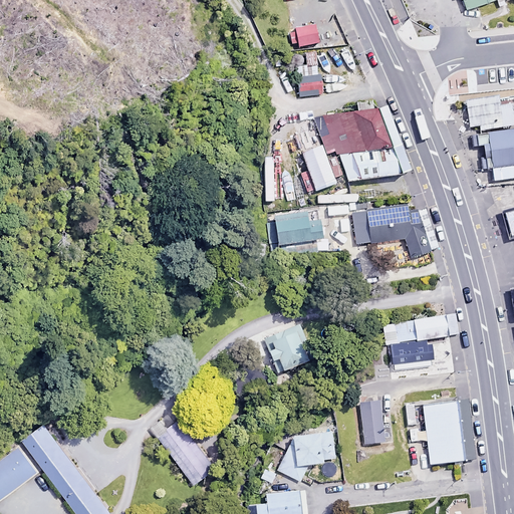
[(317,42),(315,24),(293,27),(295,45),(317,42)]
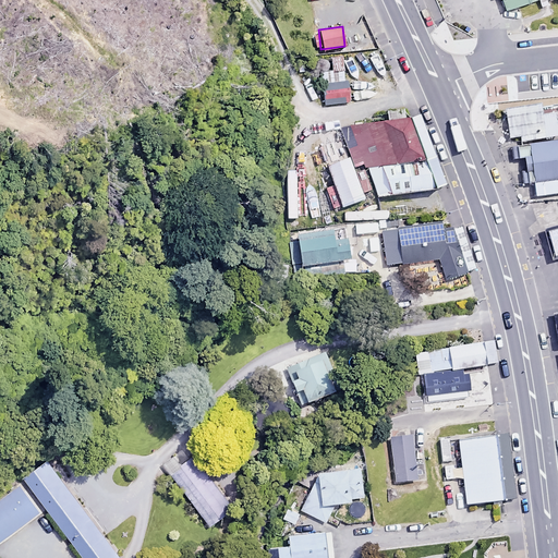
[(320,84),(343,82),(341,55),(330,56),(331,70),(319,72),(320,84)]
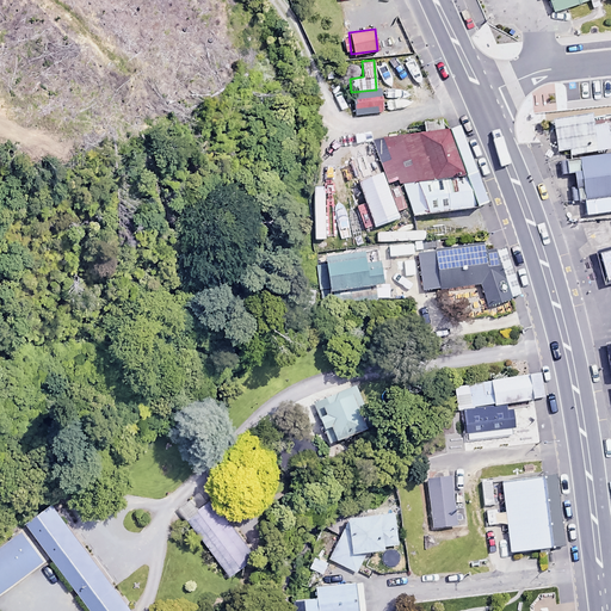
[(376,90),(351,92),(353,115),(381,112),(378,88),(376,90)]
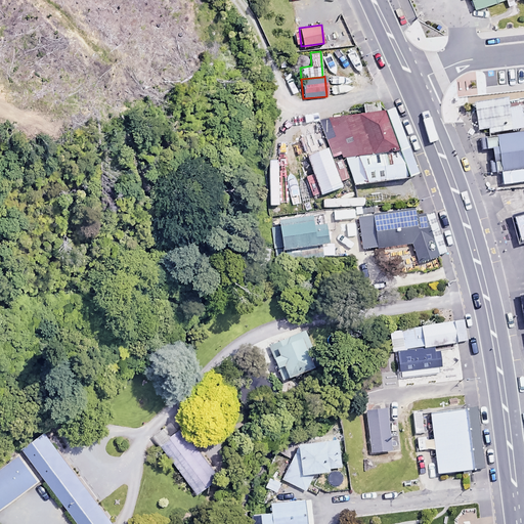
[(475,102),(480,132),(523,125),(521,105),(508,107),(507,97),(475,102)]
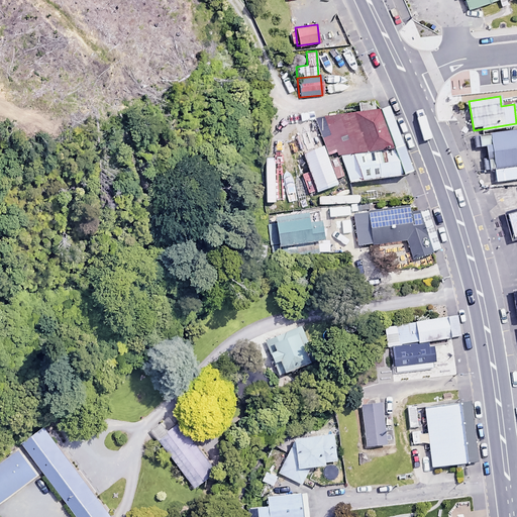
[(375,102),(320,101),(336,140),(389,140),(375,102)]
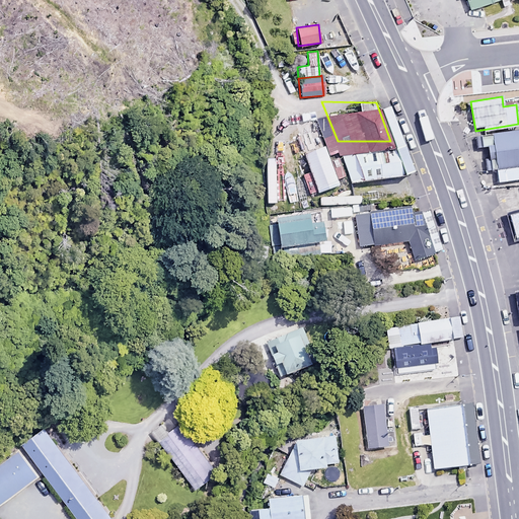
[(518,124),(488,129),(494,170),(518,166),(518,124)]
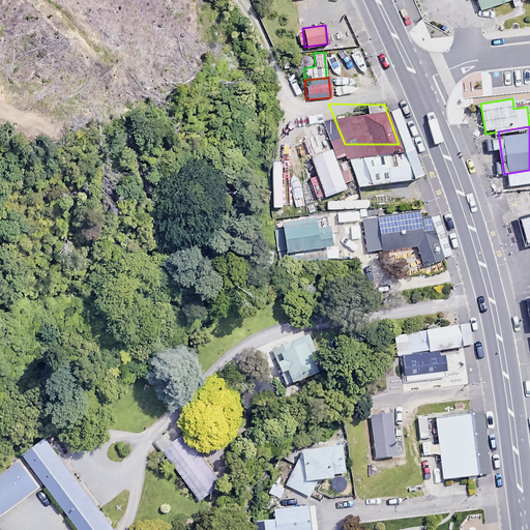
[(342,172),(326,134),(306,142),(322,180),(342,172)]
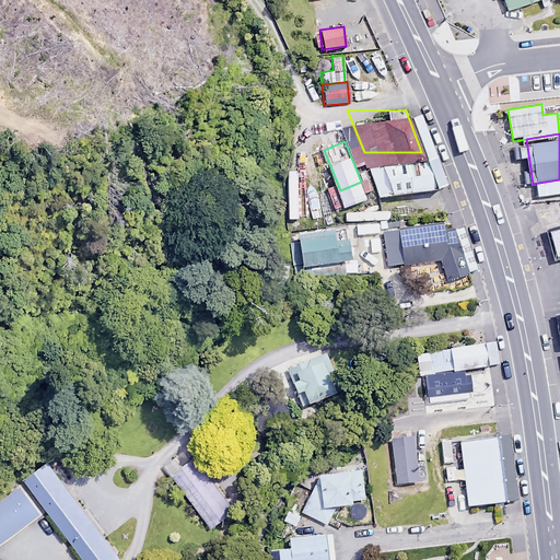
[(421,152),(364,152),(375,181),(432,179),(421,152)]
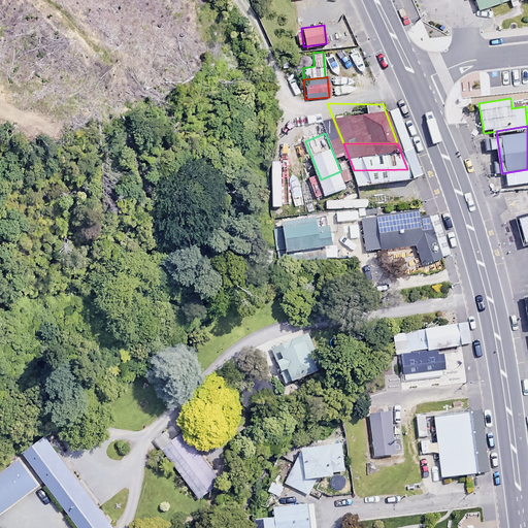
[(421,201),(375,201),(375,233),(415,234),(424,258),(441,251),(421,201)]
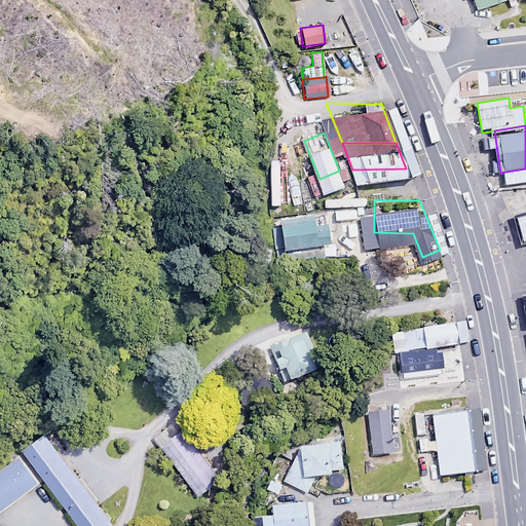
[(321,203),(278,202),(278,232),(320,233),(321,203)]
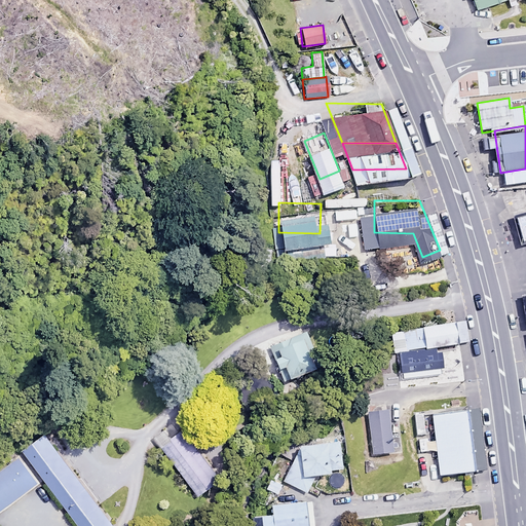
[(525,217),(514,221),(522,242),(525,240),(525,217)]
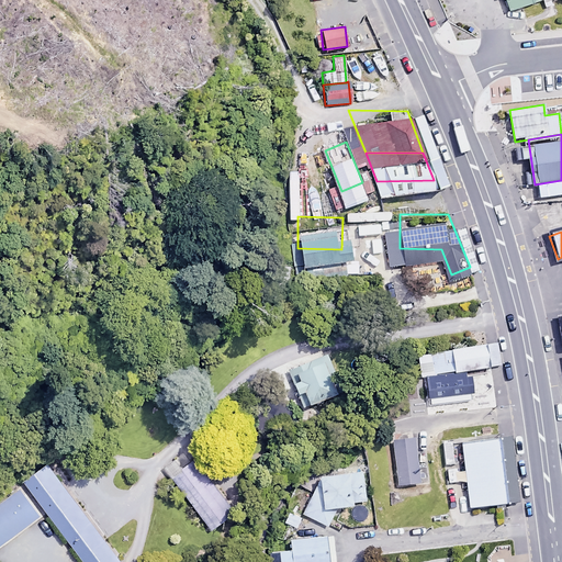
[(485,348),(417,357),(420,379),(453,374),(453,375),(489,371),(485,348)]
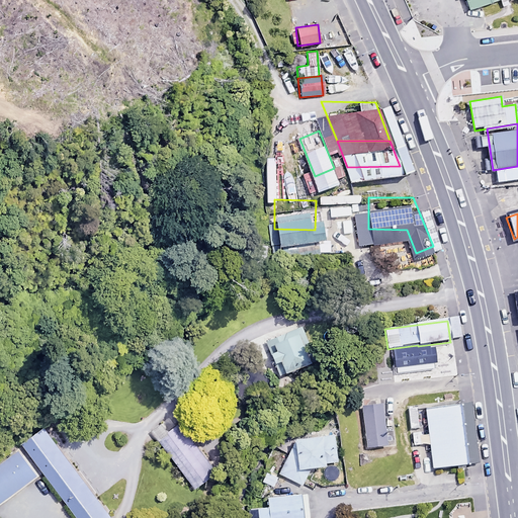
[(309,362),(294,328),(264,339),(277,374),(309,362)]
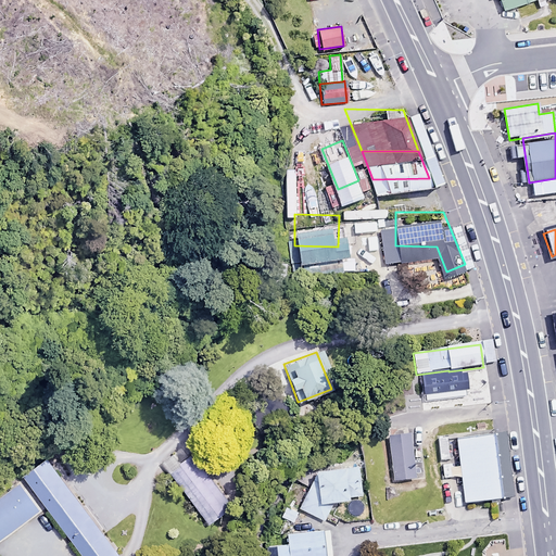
[(440,377),(431,378),(433,392),(445,391),(445,395),(454,394),(455,399),(463,399),(462,393),(468,392),(465,374),(451,376),(451,371),(449,373),(449,370),(440,371),(440,377)]
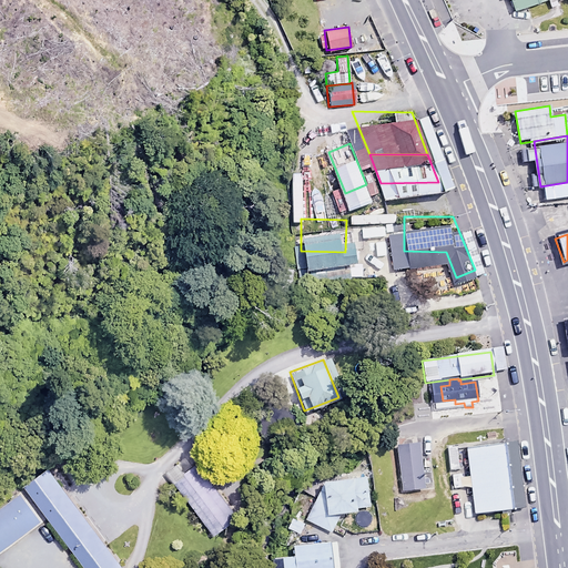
[(423,487),(417,440),(394,444),(399,490),(423,487)]
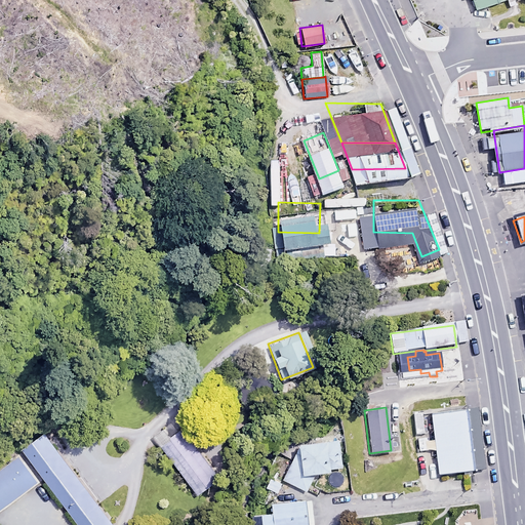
[(469,410),(430,414),(435,475),(474,471),(469,410)]
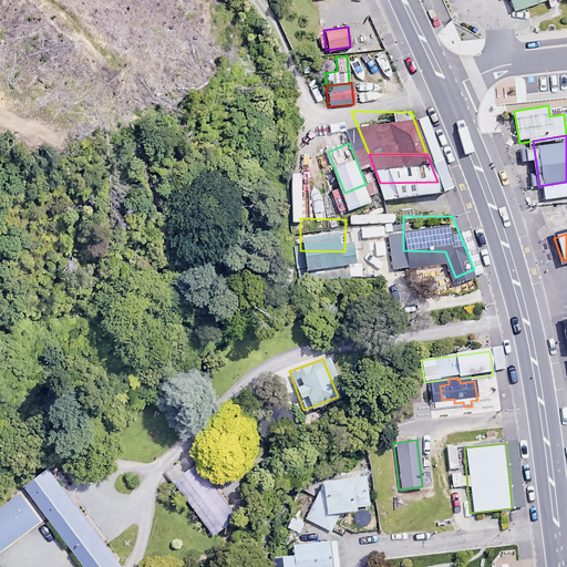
[(454,444),(444,446),(447,468),(457,466),(454,444)]
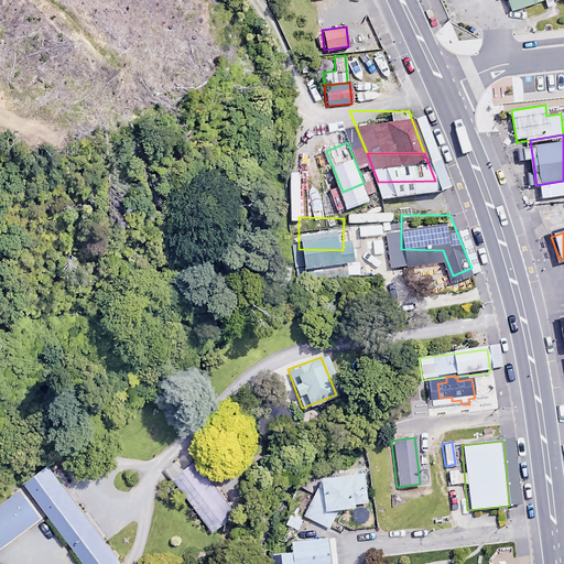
[(119,545),(51,443),(25,459),(94,562),(119,545)]
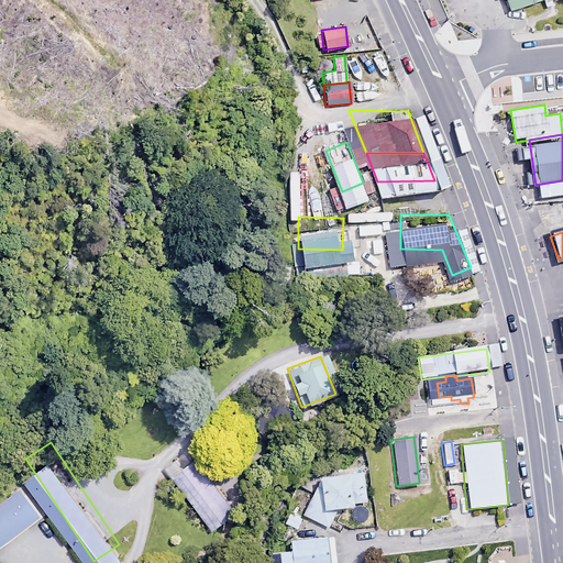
[(232,514),(192,460),(169,476),(209,531),(232,514)]
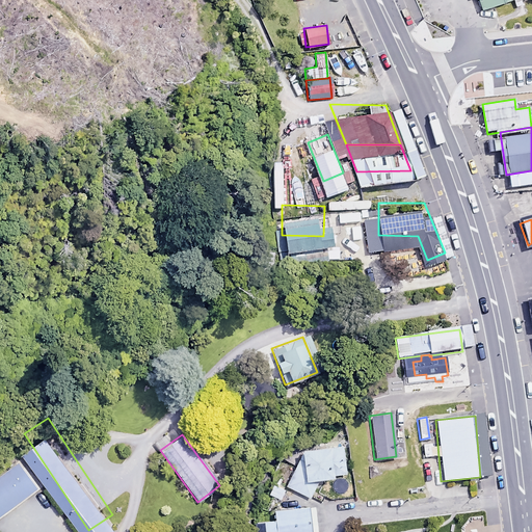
[(0,491),(31,468),(15,447),(0,457),(0,491)]
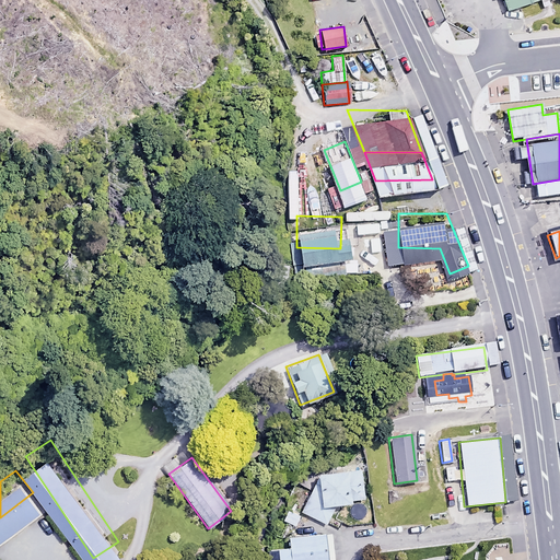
[(324,518),(284,523),(286,533),(267,535),(268,556),(326,550),(324,518)]
